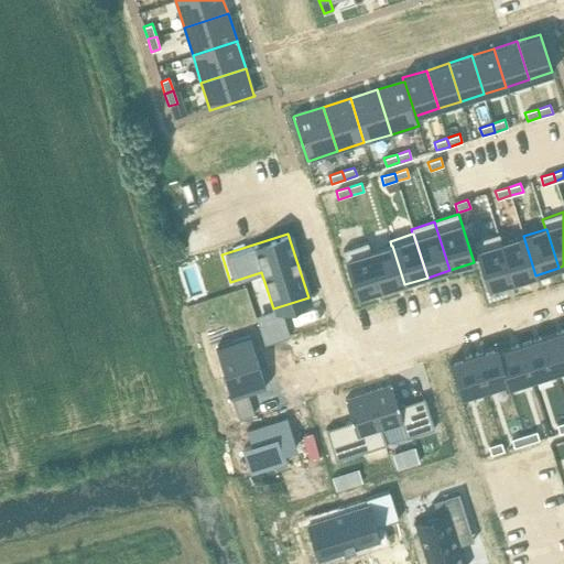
[(498,234),(474,241),(489,290),(513,282),(501,243),(498,234)]
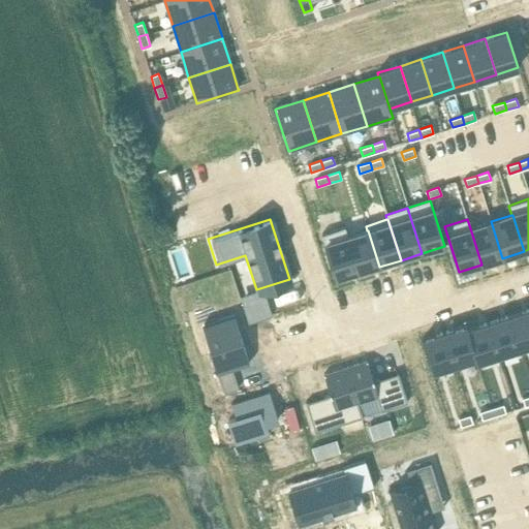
[(470,228),(481,265),(502,258),(491,221),(470,228)]
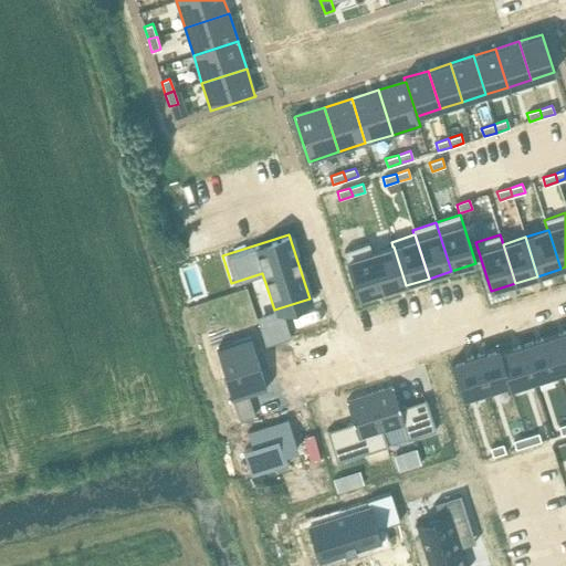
[(368,243),(344,251),(359,301),(384,293),(371,253),(368,243)]
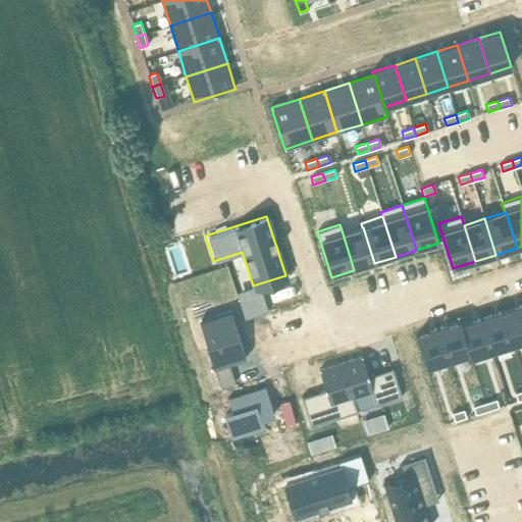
[(343,233),(354,270),(374,263),(363,227),(362,227),(343,233)]
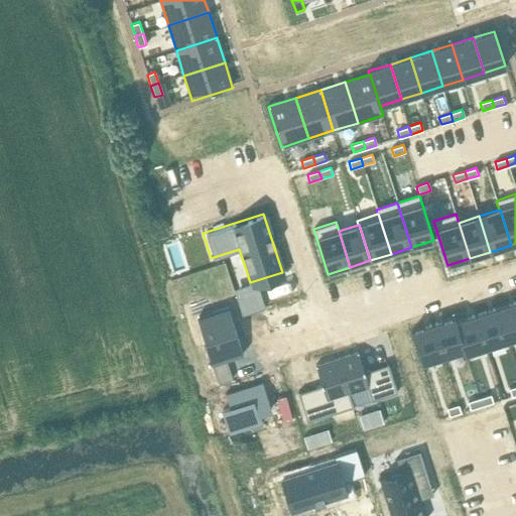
[(256,283),(234,290),(242,314),(263,307),(256,283)]
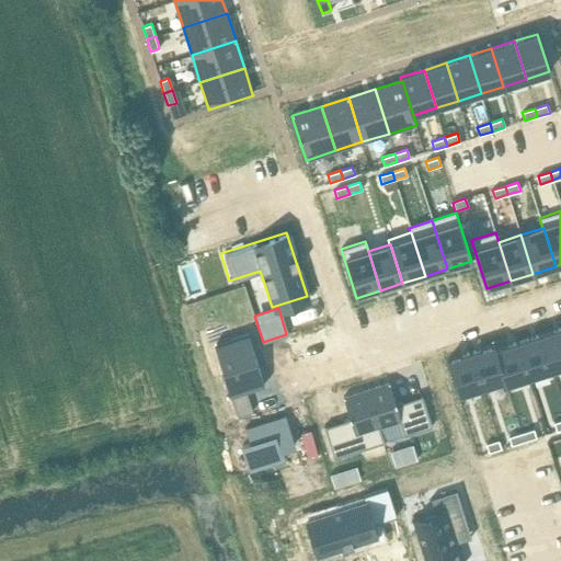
[(560,327),(540,334),(552,369),(560,366),(560,327)]
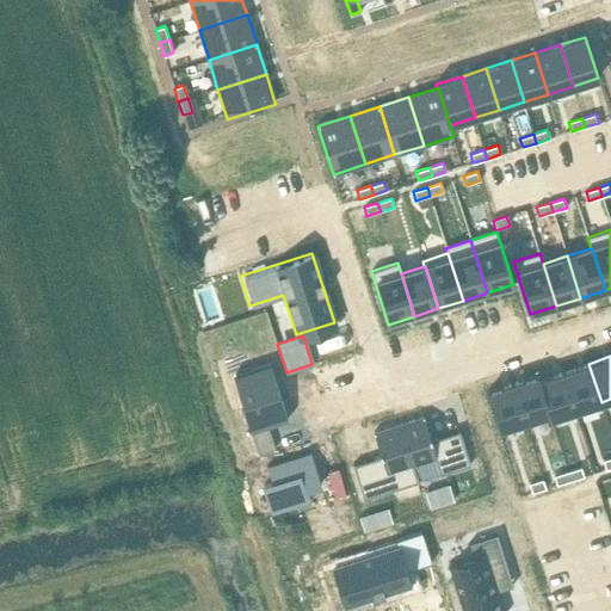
[(271,364),(235,375),(259,454),(277,448),(270,425),(289,419),(271,364)]
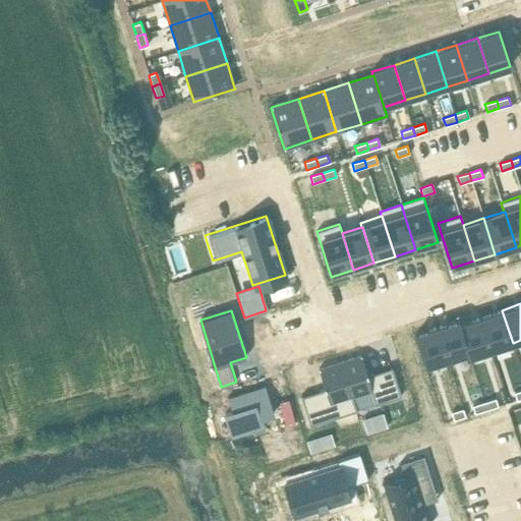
[(502,310),(481,316),(491,350),(513,343),(502,310)]
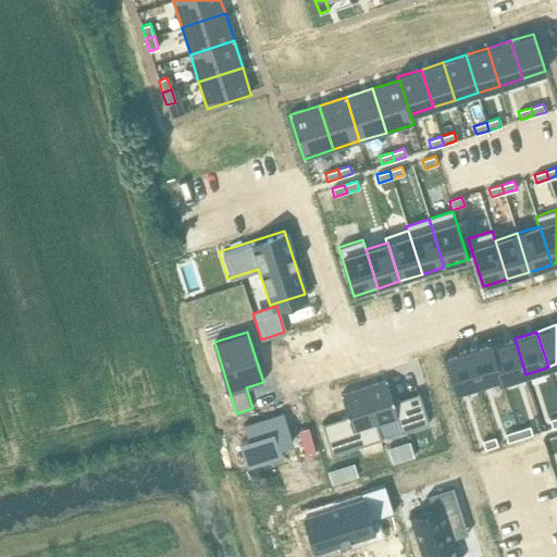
[(515,338),(492,346),(502,376),(500,378),(502,382),(525,374),(515,338)]
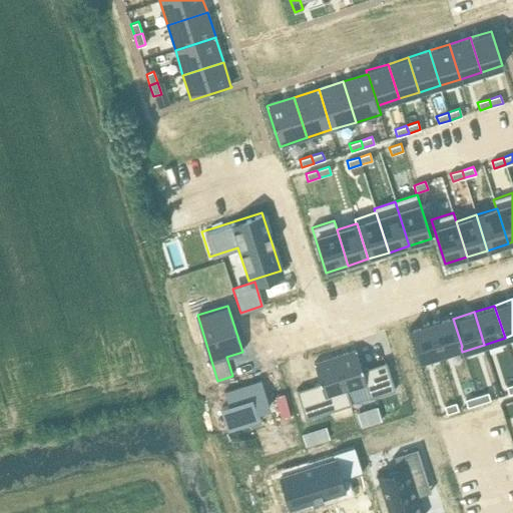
[(452,315),(431,322),(441,354),(461,348),(462,347),(453,319),(452,315)]
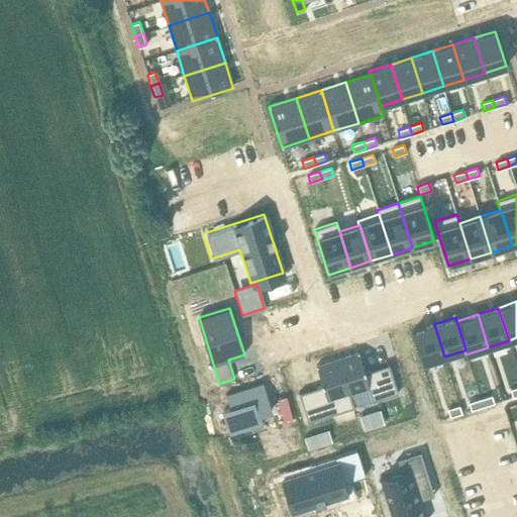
[(434,324),(412,331),(422,364),(444,356),(434,324)]
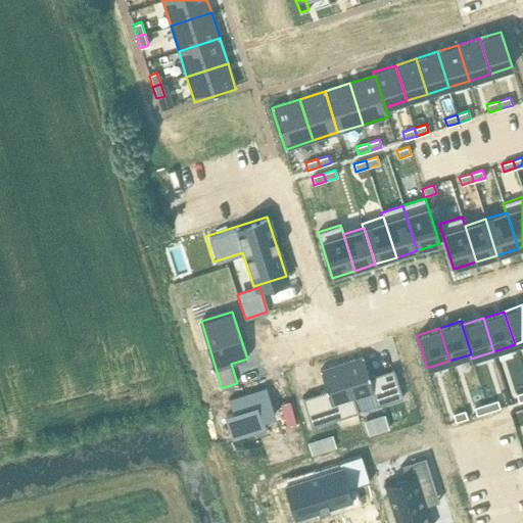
[(363,355),(341,363),(352,397),(353,397),(369,392),(372,391),(377,406),(402,397),(393,368),(369,376),(363,355)]
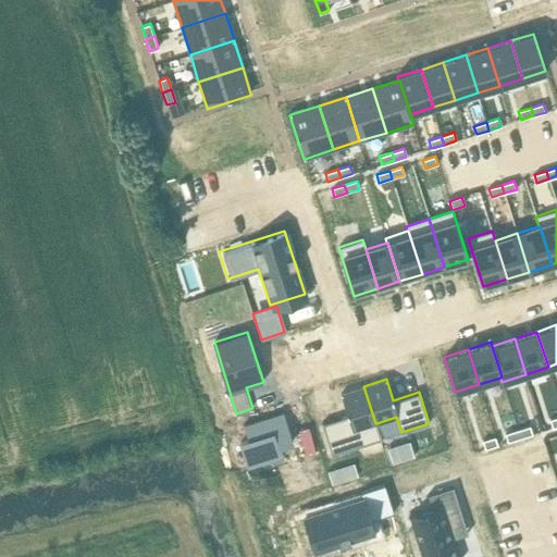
[(347,415),(322,423),(332,455),(380,438),(375,423),(363,386),(341,394),(347,415)]
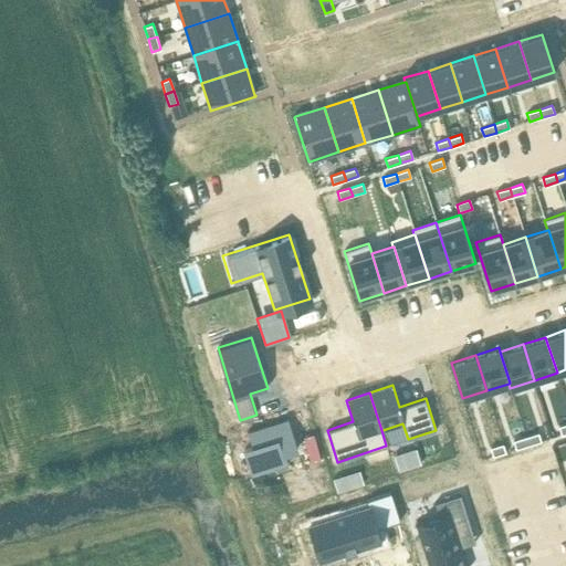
[(286,419),(248,431),(253,447),(243,450),(252,475),(287,463),(283,452),(296,449),(286,419)]
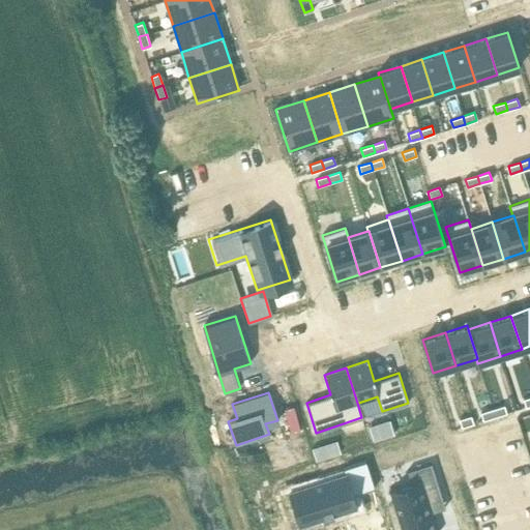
[(504,405),(493,409),(495,416),(506,413),(504,405)]
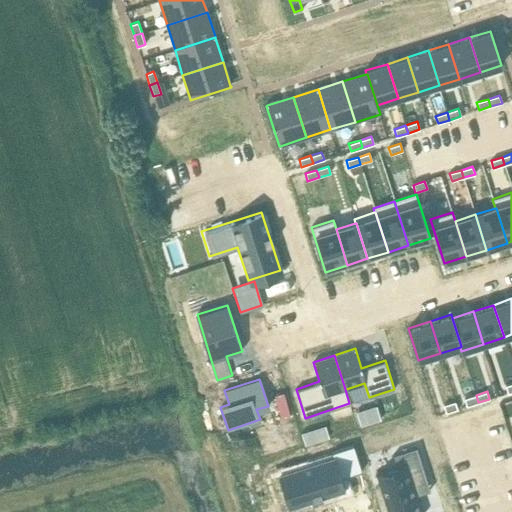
[(476,395),(464,398),(467,406),(478,402),(476,395)]
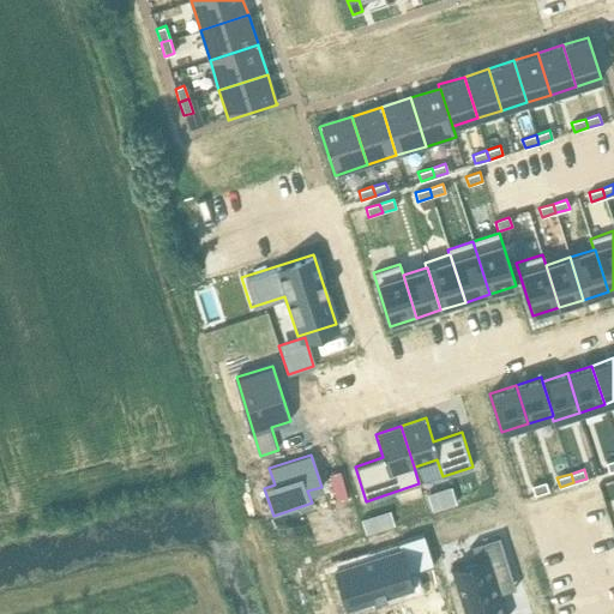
[(546,481),(533,486),(535,494),(548,491),(546,481)]
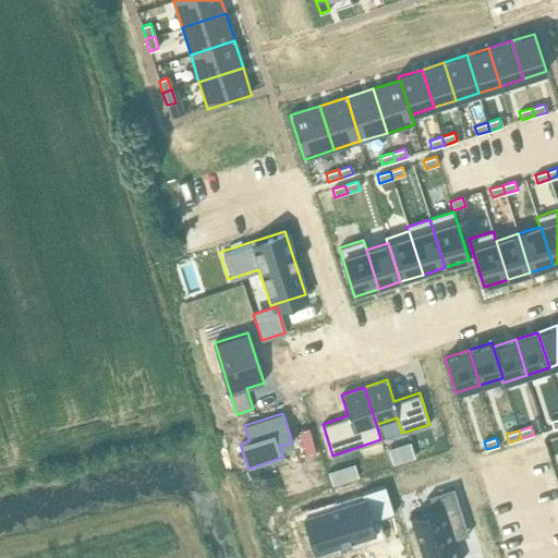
[(401,461),(397,447),(389,449),(393,463),(401,461)]
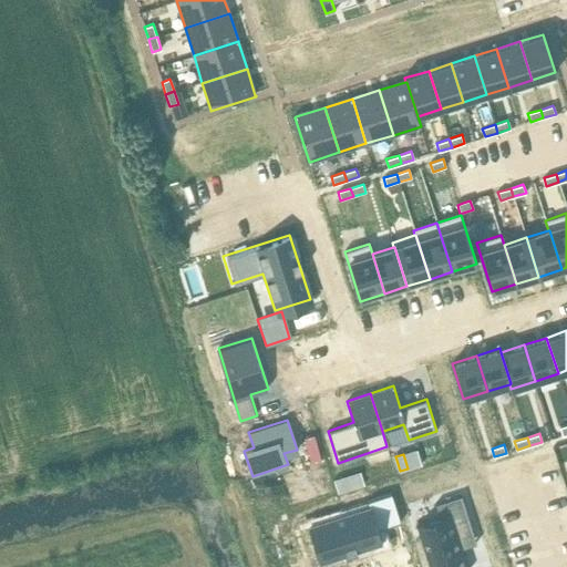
[(327,468),(288,482),(296,507),(334,494),(327,468)]
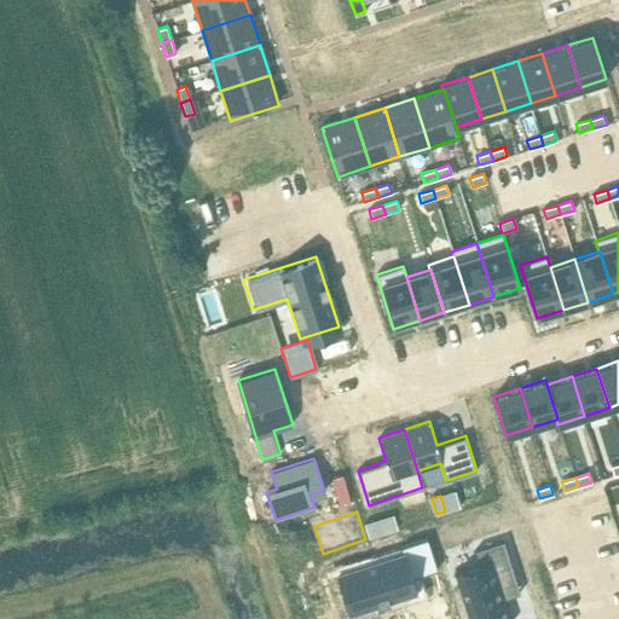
[(374,521),(365,524),(369,538),(379,534),(374,521)]
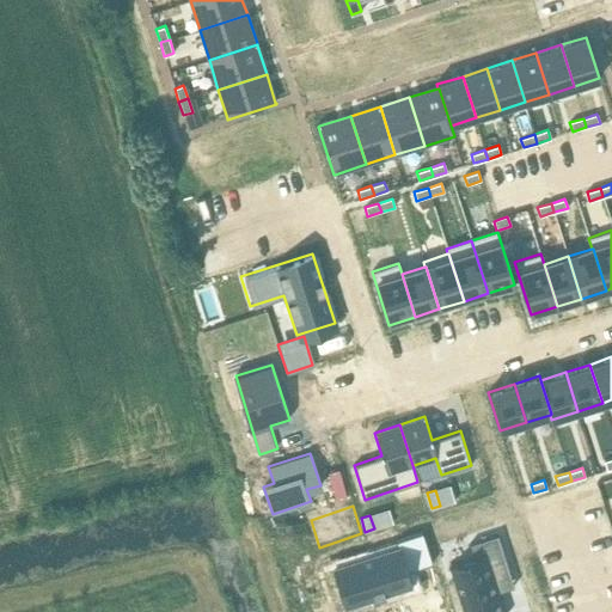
[(398,546),(334,568),(346,605),(412,583),(408,570),(432,563),(422,532),(396,540),(398,546)]
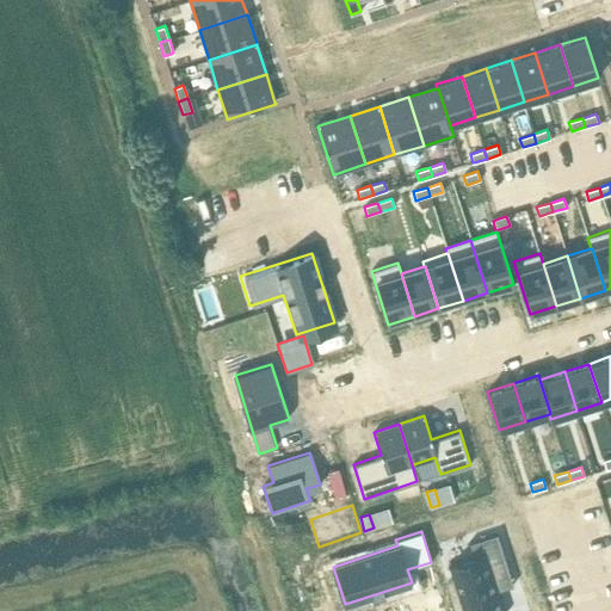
[(474,559),(450,566),(464,610),(505,610),(499,588),(501,587),(500,582),(511,580),(497,535),(470,543),(474,559)]
